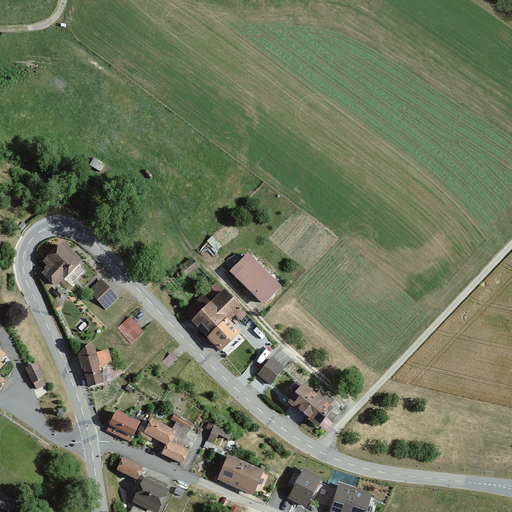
[(42,273),(48,280),(73,254),(61,242),(43,261),(48,266),(42,273)]
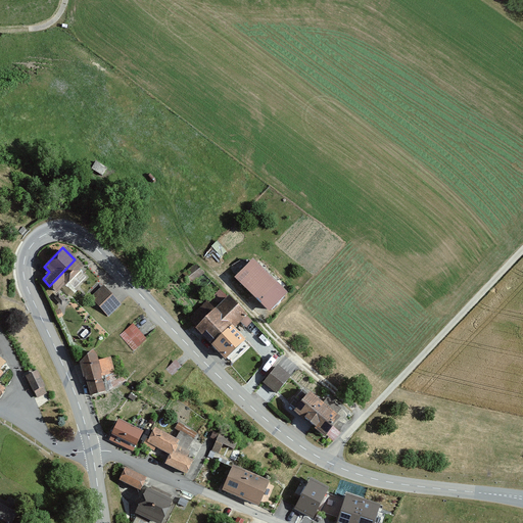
[(270,312),(291,291),(257,256),(236,278),(270,312)]
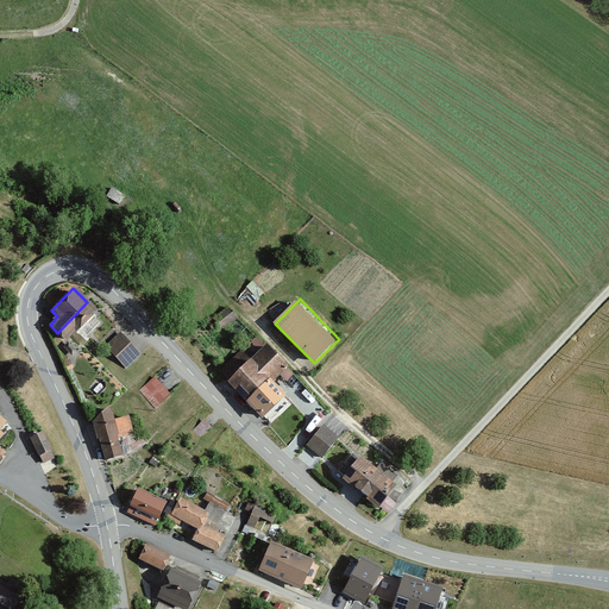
[(57,333),(66,341),(74,333),(75,334),(80,330),(87,337),(99,322),(93,316),(98,312),(87,302),(57,333)]
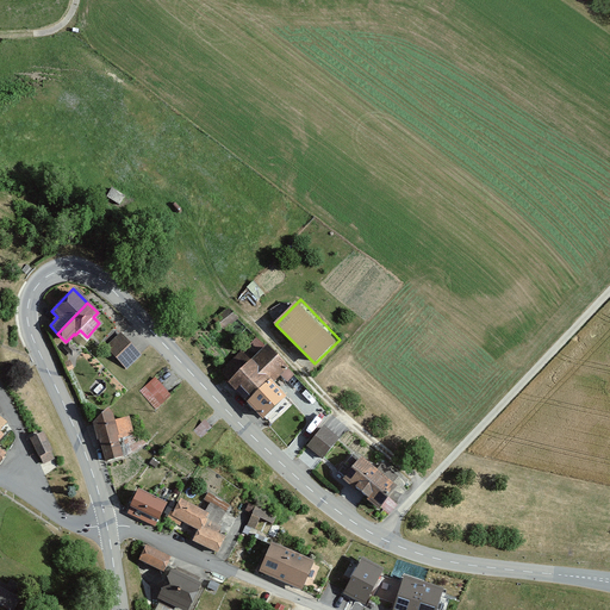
[(222,331),(237,318),(229,307),(213,321),(222,331)]
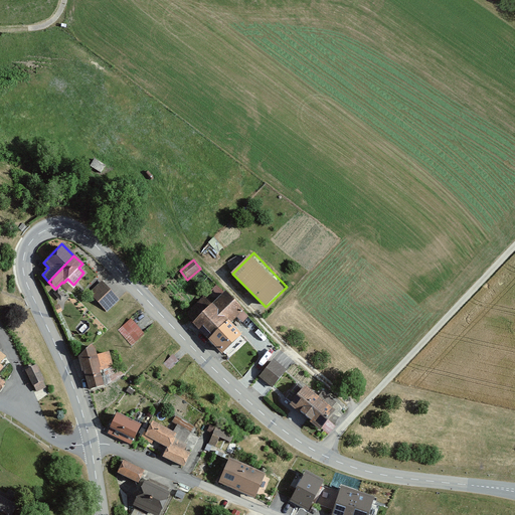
[(108,311),(119,299),(101,281),(90,293),(108,311)]
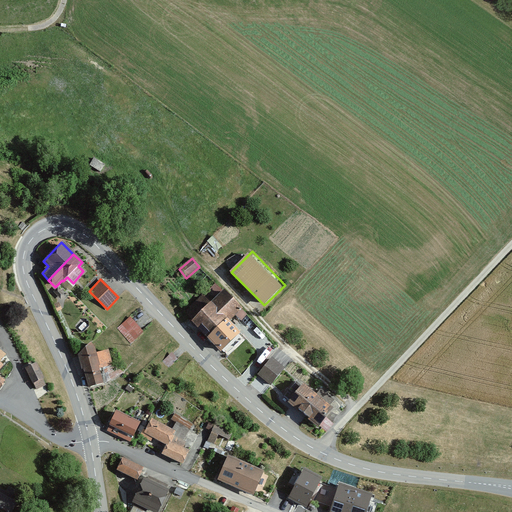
[(202,296),(185,312),(193,320),(191,322),(210,341),(229,323),(236,316),(242,322),(248,316),(224,292),(211,305),(202,296)]
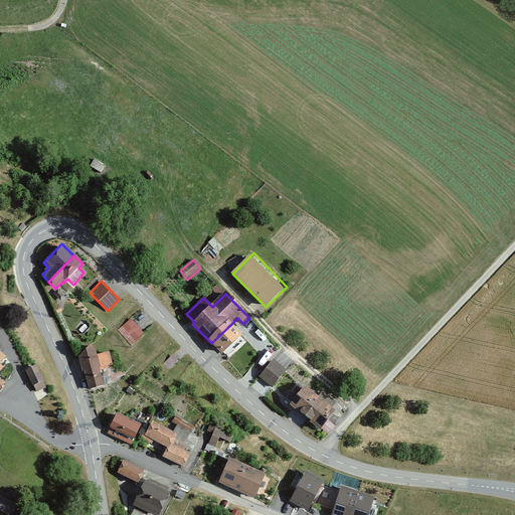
[(132,345),(144,334),(131,319),(119,330),(132,345)]
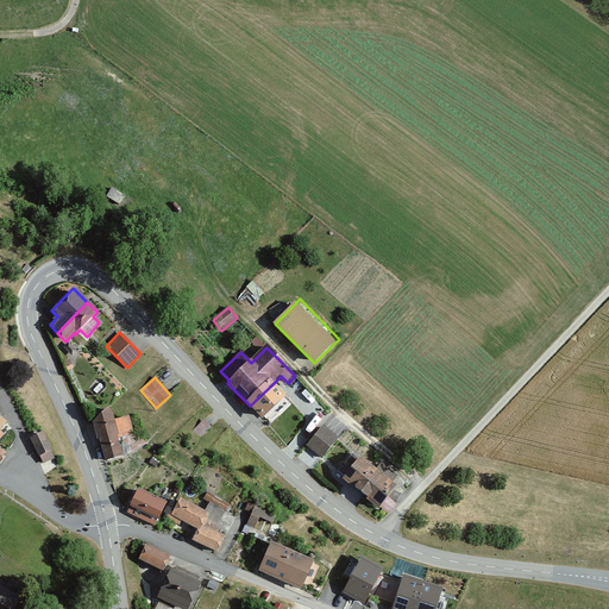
[(250,406),(262,420),(284,397),(272,384),(250,406)]
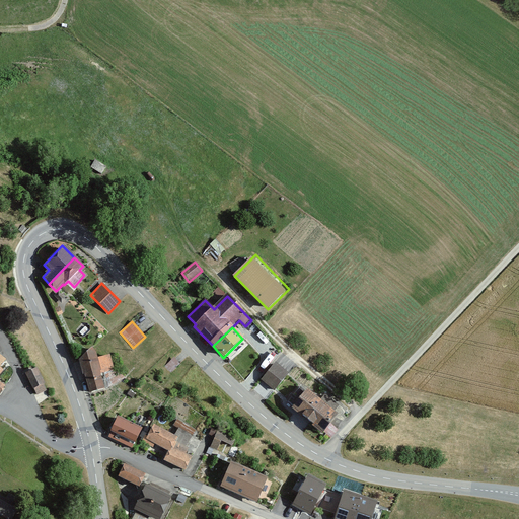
[(85,373),(89,392),(108,387),(125,378),(113,368),(109,355),(96,359),(95,352),(93,349),(80,360),(83,374),(85,373)]
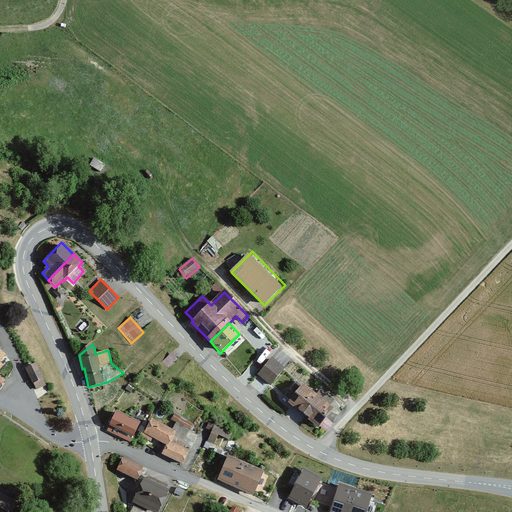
[(169,368),(178,359),(171,352),(162,361),(169,368)]
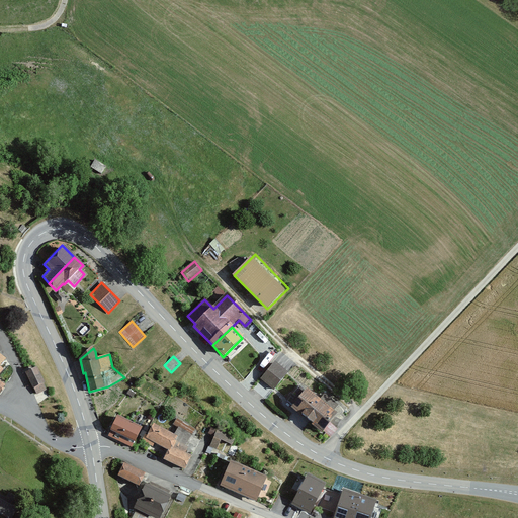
[(274,363),(261,378),(274,390),(287,374),(274,363)]
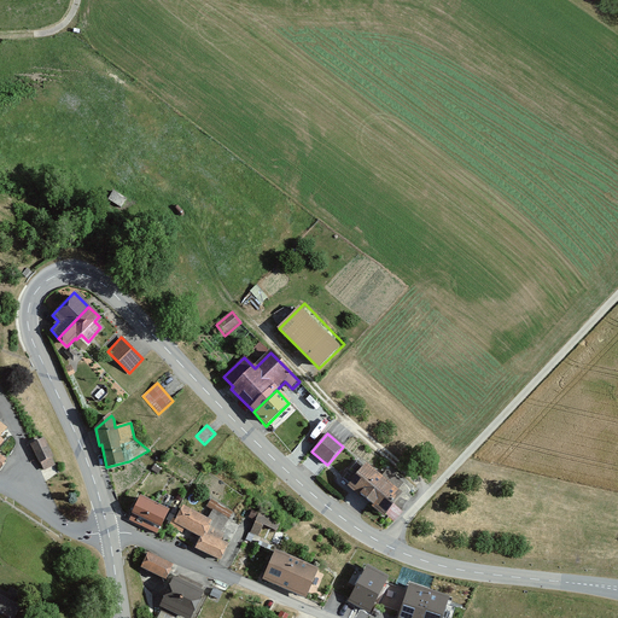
[(46,438),(33,444),(41,461),(53,456),(46,438)]
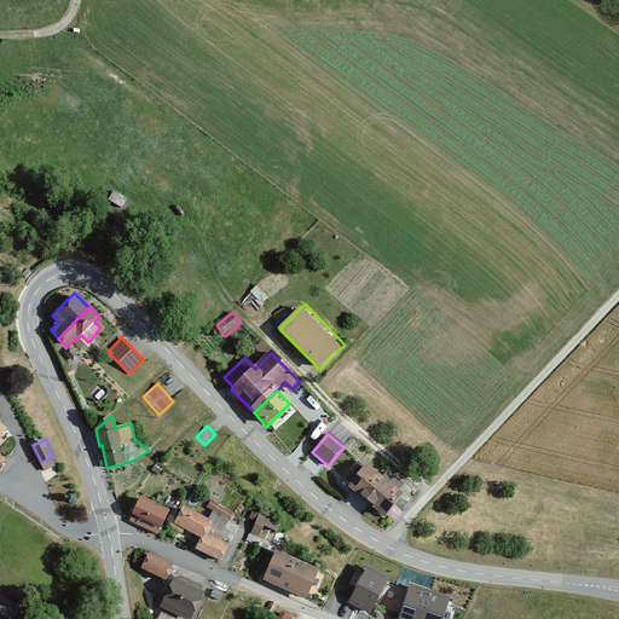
[(385,518),(403,496),(397,491),(404,484),(388,470),(382,478),(368,464),(365,468),(359,463),(345,480),(351,485),(350,487),(385,518)]
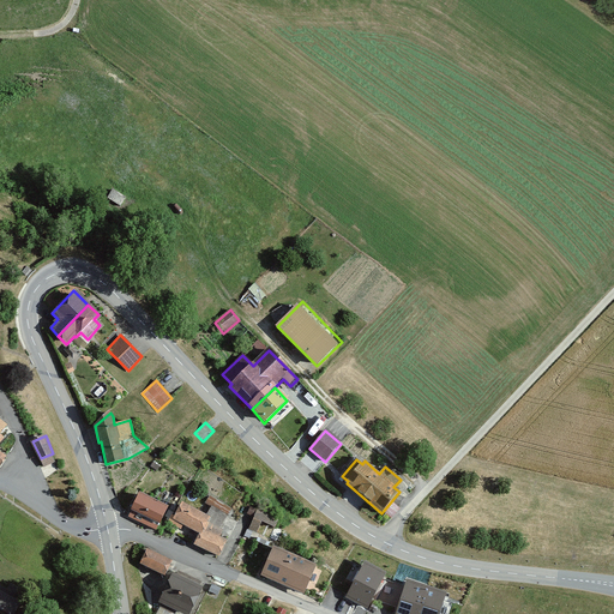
[(160,524),(168,507),(140,494),(132,510),(138,513),(136,517),(156,527),(157,523),(160,524)]
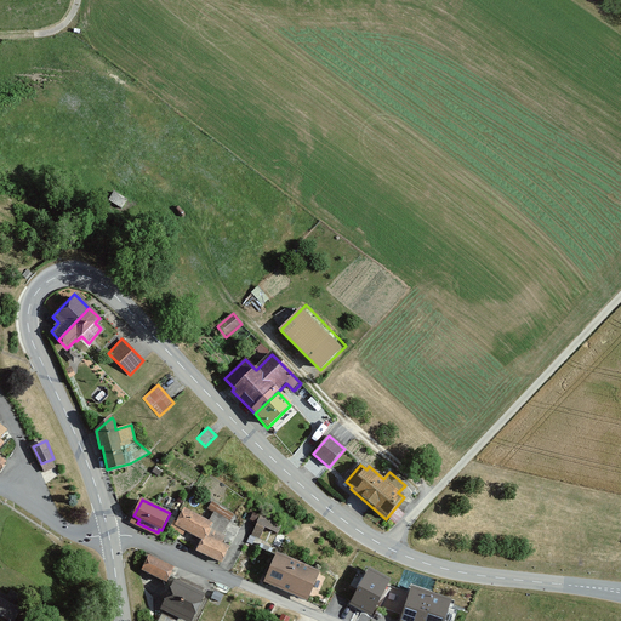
[(229,547),(221,543),(224,536),(222,535),(233,514),(211,502),(208,508),(215,512),(209,523),(184,510),(177,523),(174,522),(171,528),(182,534),(183,530),(201,540),(197,550),(221,563),(229,547)]
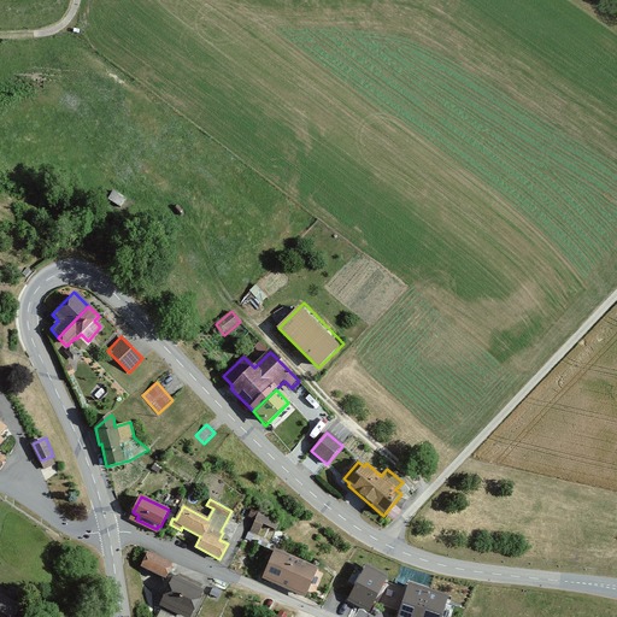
[(280,522),(259,512),(251,530),(278,544),(285,533),(276,529),(280,522)]
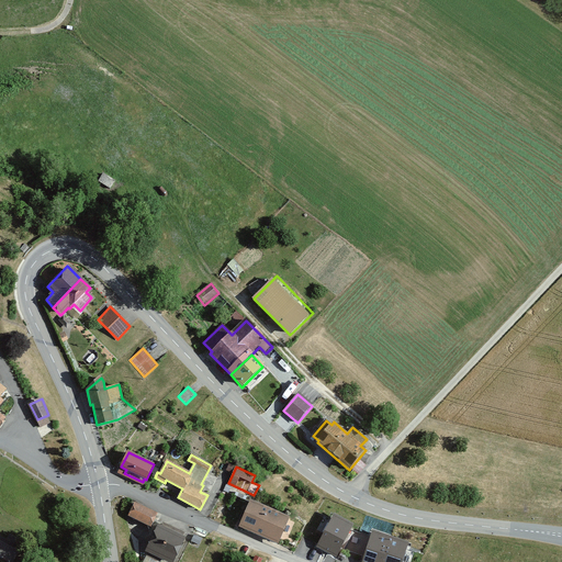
[(278,543),(289,518),(250,501),(239,527),(278,543)]
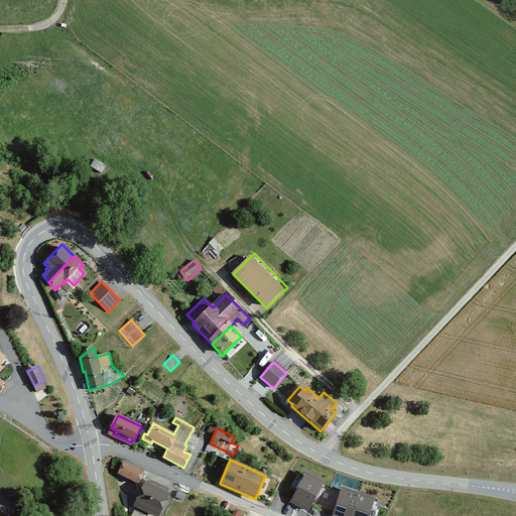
[(138,484),(144,472),(124,462),(118,474),(138,484)]
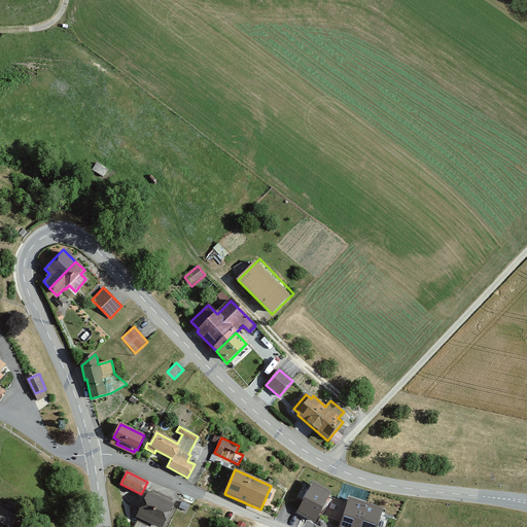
[(314,483),(296,513),(316,523),(332,493),(314,483)]
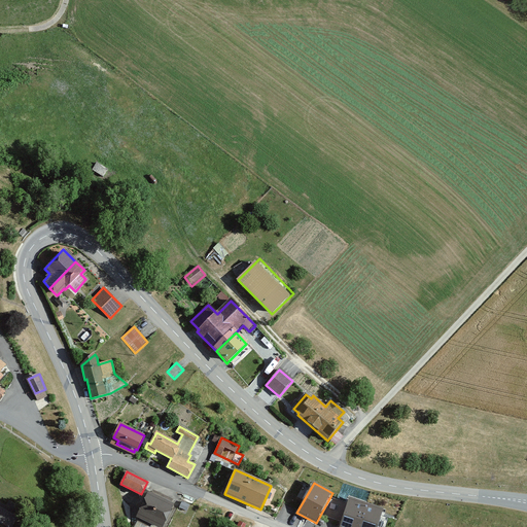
[(143,503),(169,515),(173,504),(172,503),(173,500),(153,490),(151,494),(148,492),(143,503)]
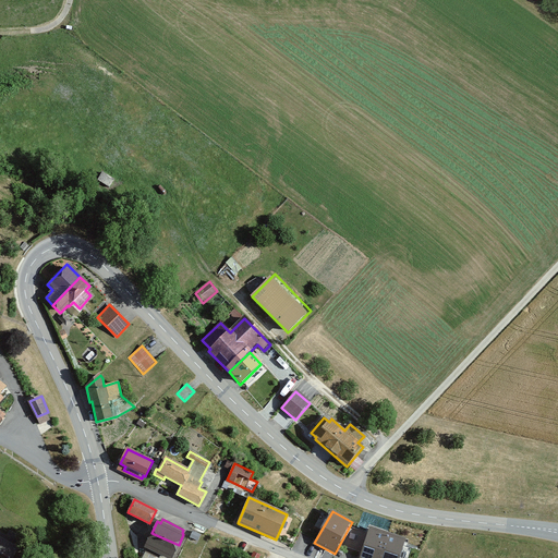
[(380,557),(389,534),(371,528),(360,557),(380,557)]
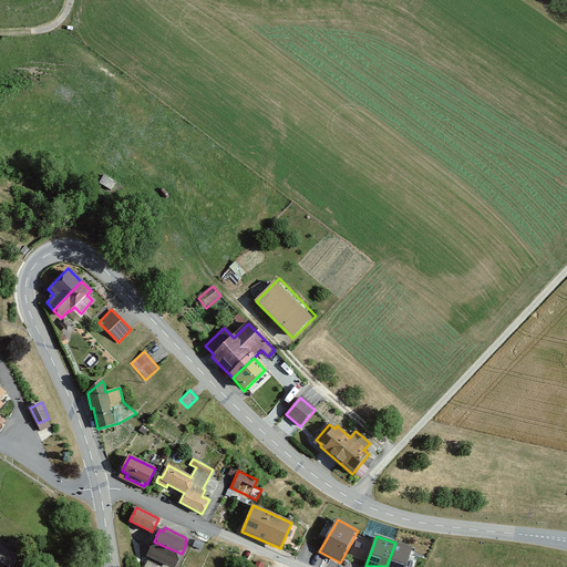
[(0,560),(12,566),(20,553),(0,542),(0,560)]
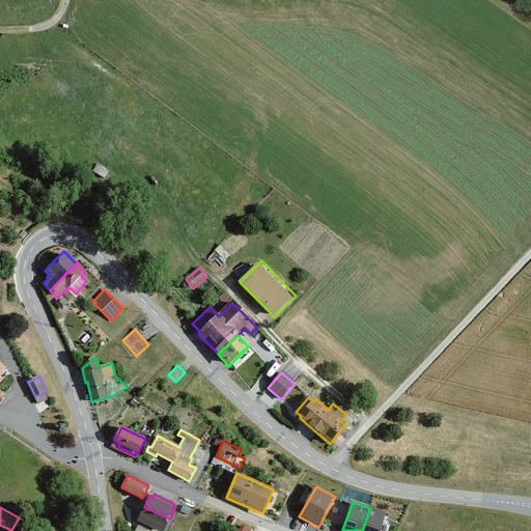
[(158,530),(163,530),(170,519),(144,507),(138,522),(158,530)]
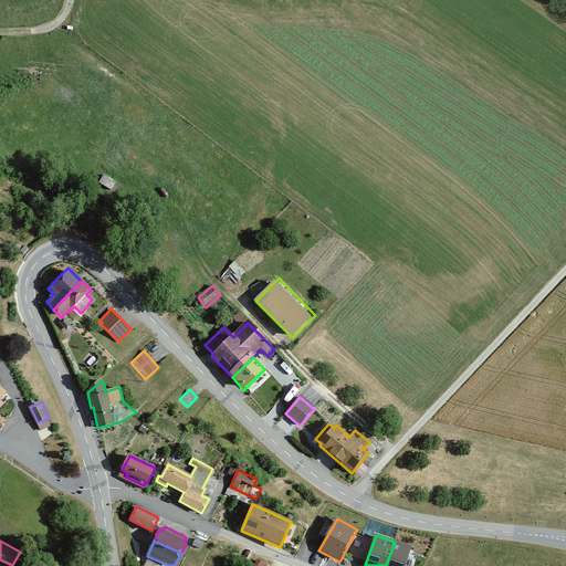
[(405,565),(411,547),(395,542),(386,565),(405,565)]
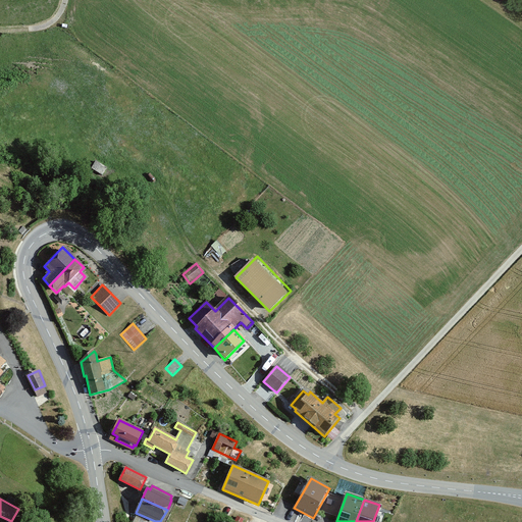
All buildings are outlined.
